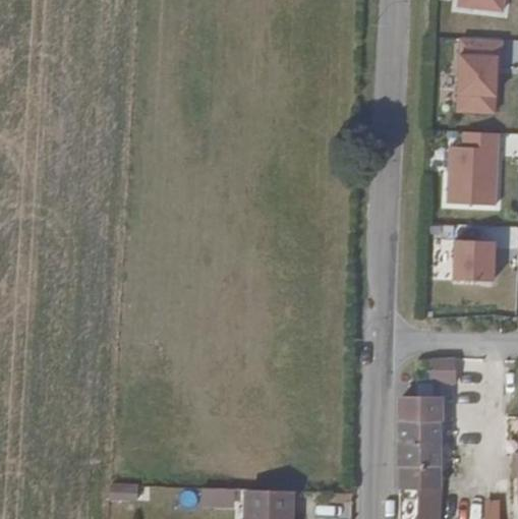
[(503,11),(504,0),(458,0),(458,5),(503,11)]
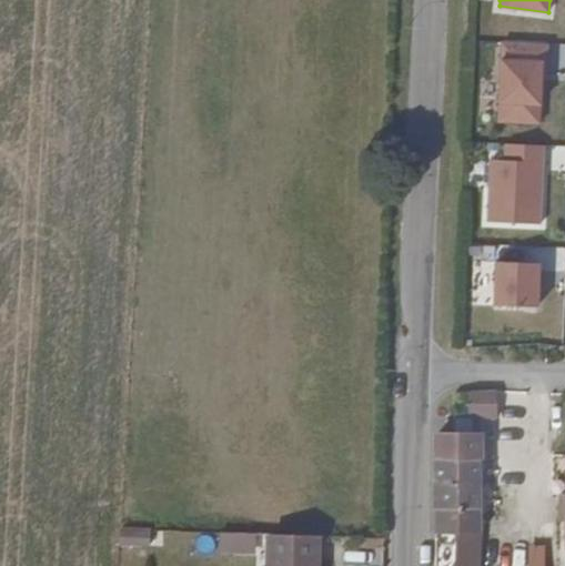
[(547,42),(502,40),(498,121),(540,122),(541,78),(546,78),(547,42)]
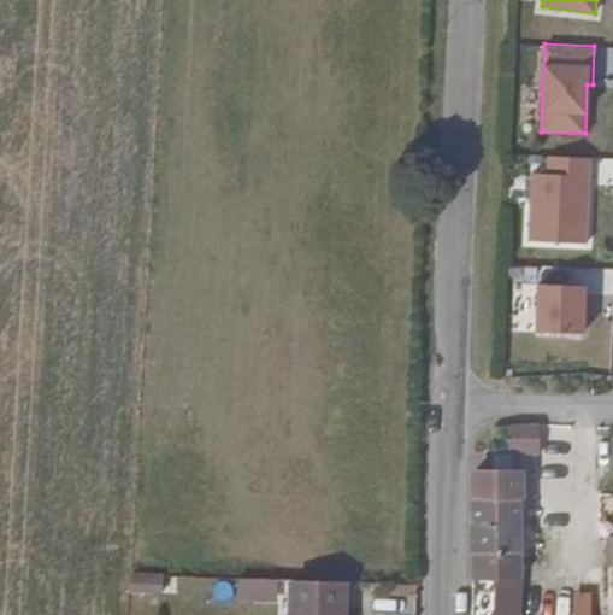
[(589,156),(547,156),(547,171),(531,171),(529,240),(588,242),(589,156)]
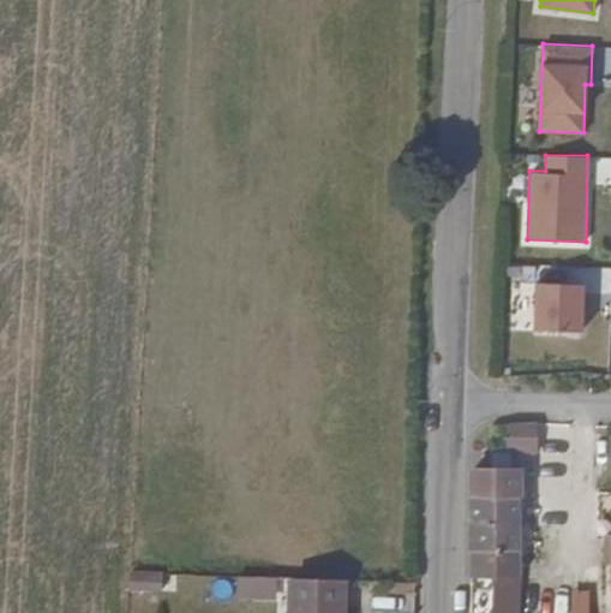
[(582,286),(537,284),(534,331),(581,332),(582,286)]
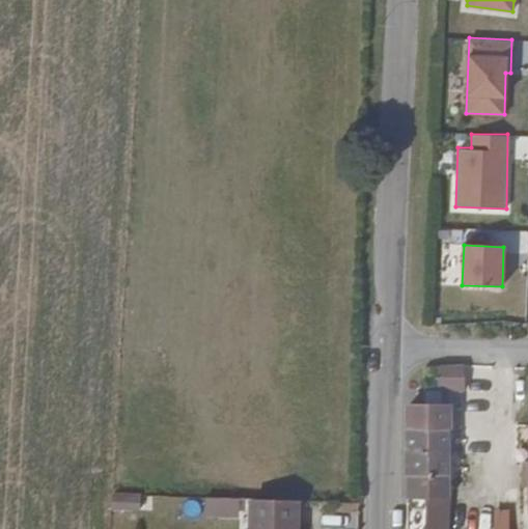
[(464,385),(462,364),(440,366),(441,386),(464,385)]
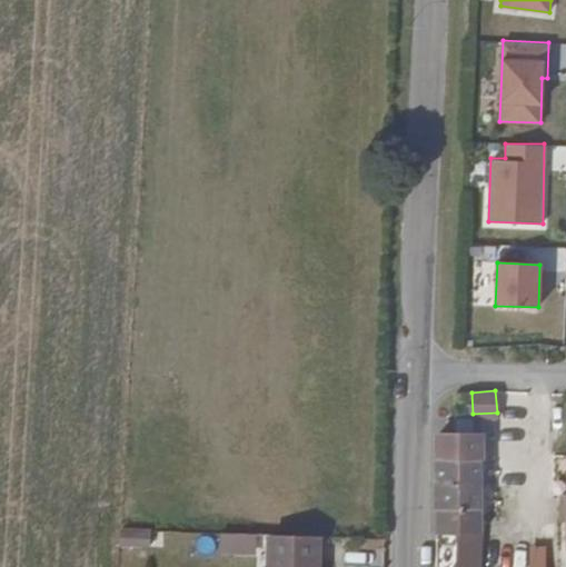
[(482,458),(482,434),(448,433),(439,433),(438,457),(482,458)]
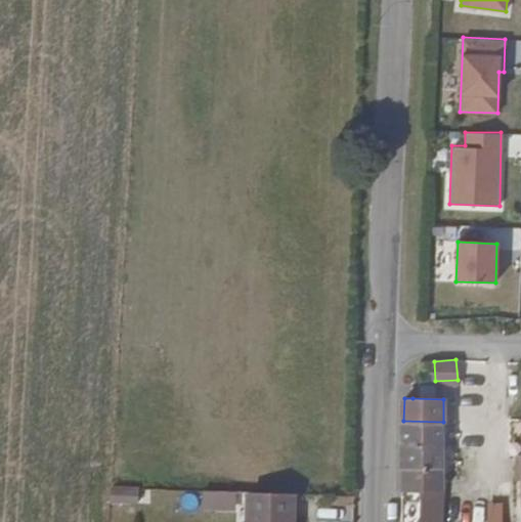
[(443,444),(443,422),(403,421),(403,443),(443,444)]
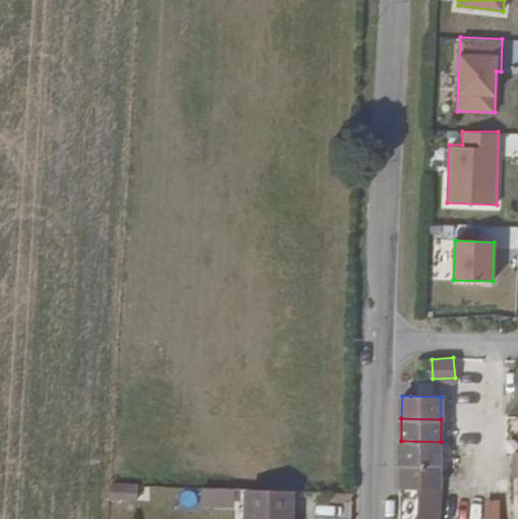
[(440,465),(441,442),(401,441),(400,464),(440,465)]
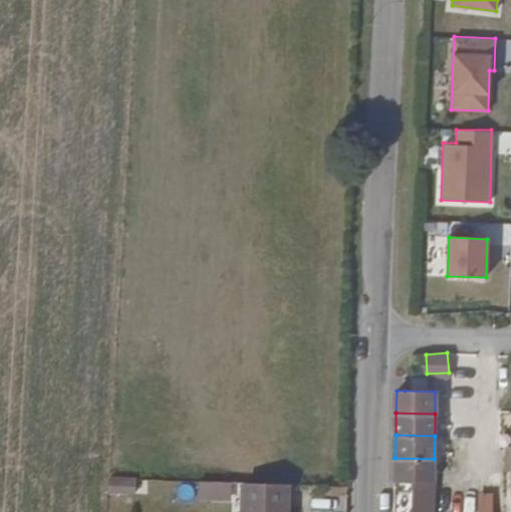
[(434,481),(434,459),(395,458),(395,482),(414,481),(434,481)]
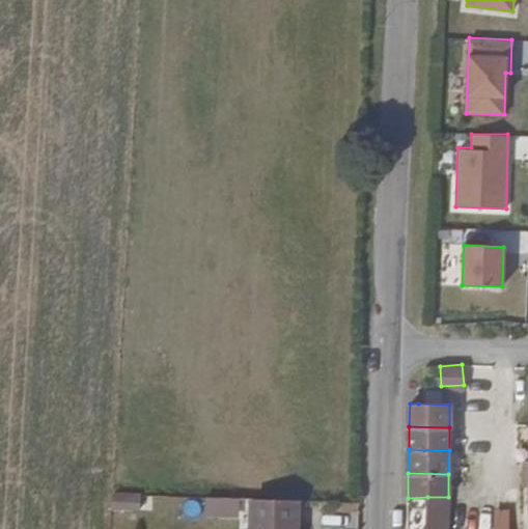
[(132,497),(105,498),(105,512),(132,513),(132,497)]
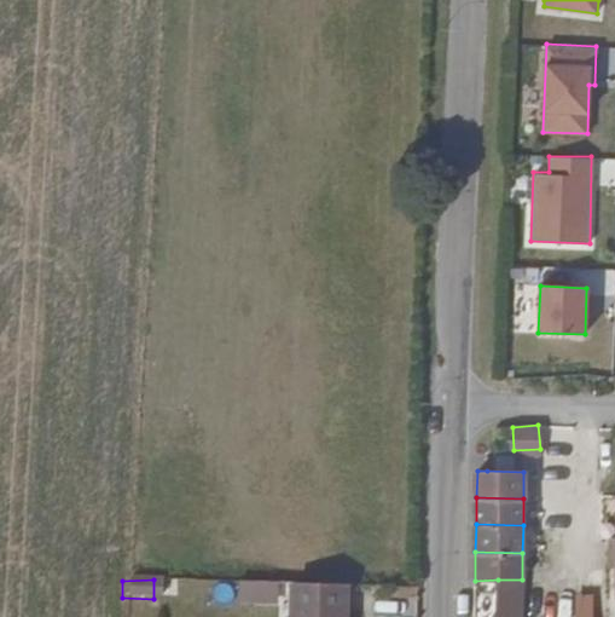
[(337,616),(337,580),(284,580),(284,616),(337,616)]
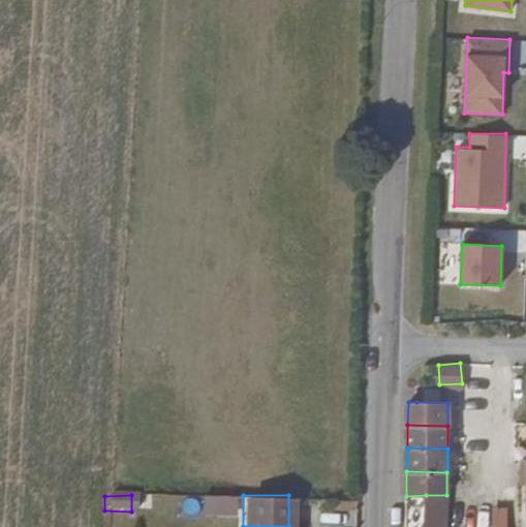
[(426,495),(425,526),(444,526),(446,495),(426,495)]
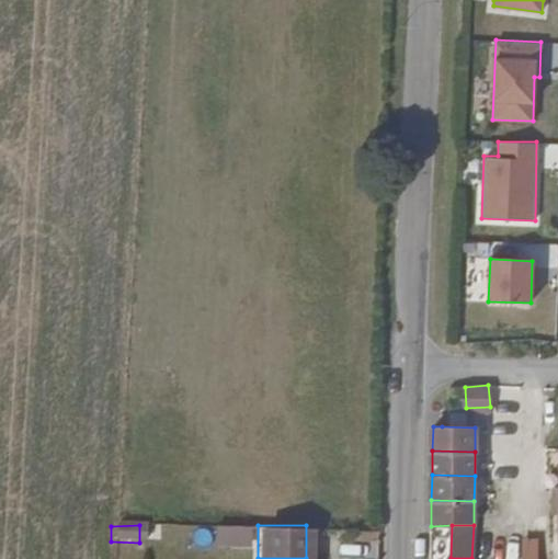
[(226,527),(227,549),(252,548),(252,526),(226,527)]
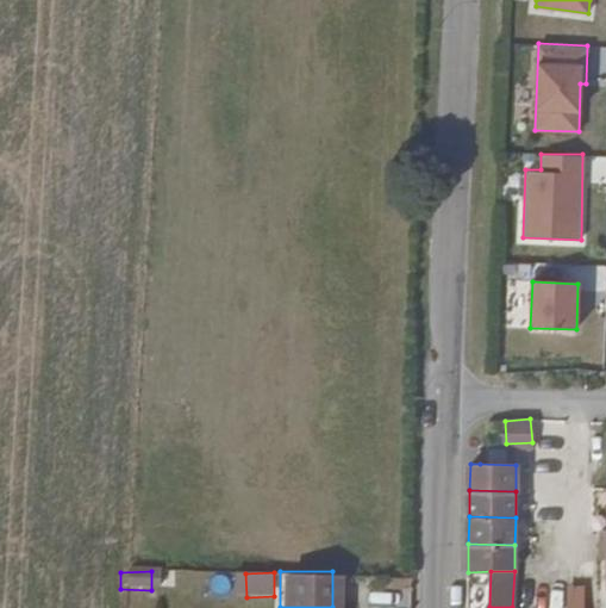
All buildings are outlined.
